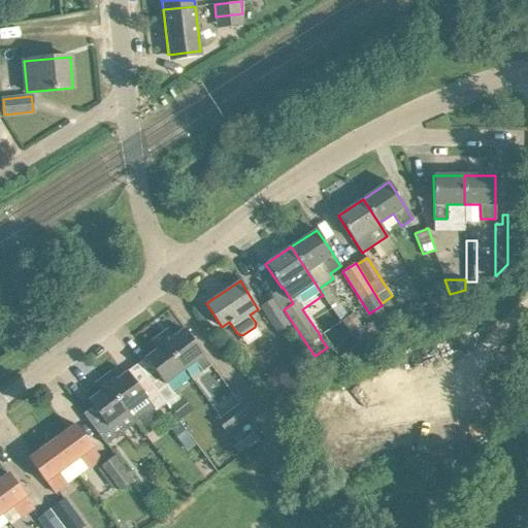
[(261,307),(277,332),(289,325),(272,299),(261,307)]
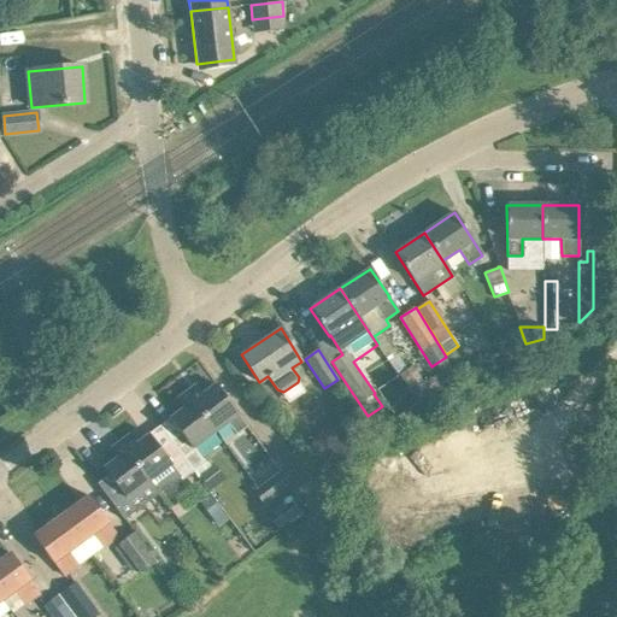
[(398,375),(418,404),(427,398),(406,369),(398,375)]
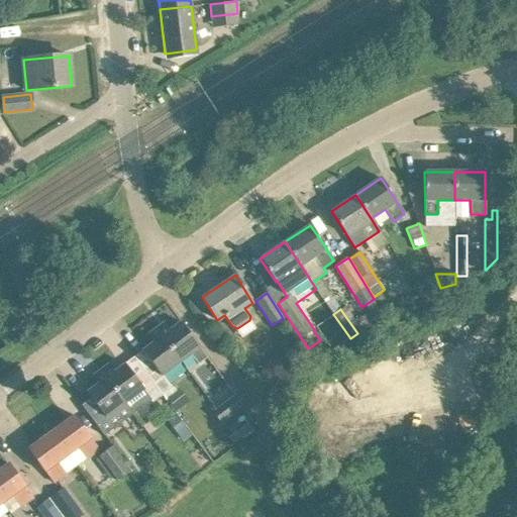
[(166,324),(158,330),(181,362),(191,354),(198,364),(207,356),(180,321),(170,330),(166,324)]
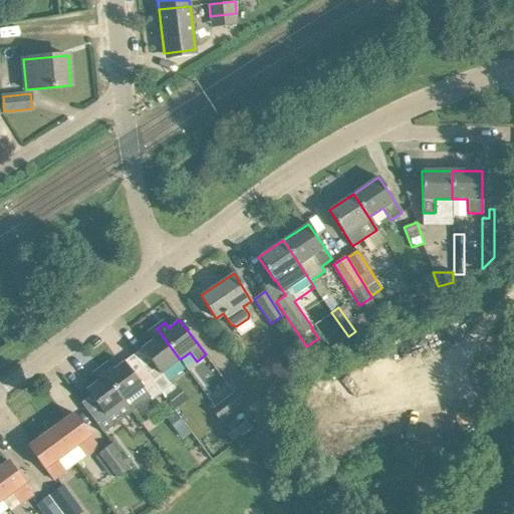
[(135,357),(142,365),(161,393),(171,386),(162,373),(180,359),(157,328),(149,334),(153,340),(142,348),(144,350),(135,357)]
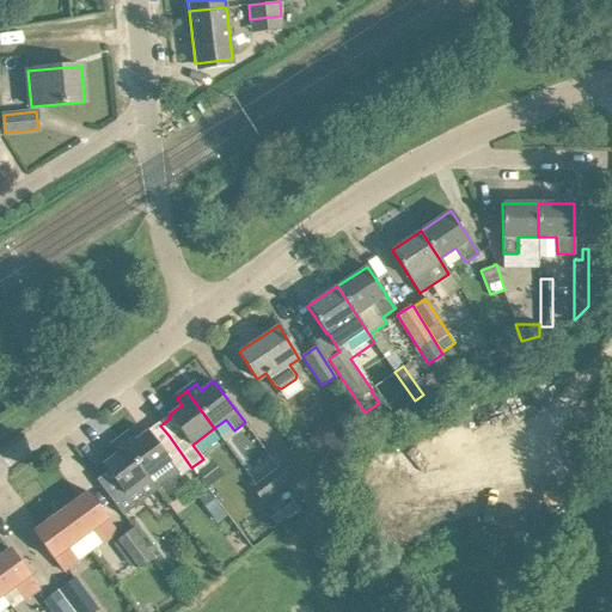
[(404,392),(392,401),(397,409),(410,401),(404,392)]
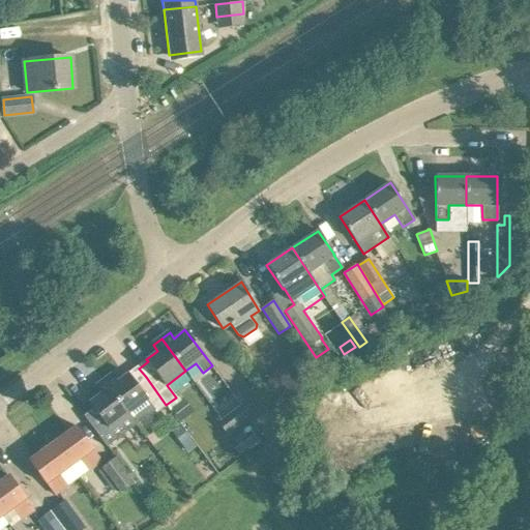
[(344,358),(336,349),(328,354),(334,364),(344,358)]
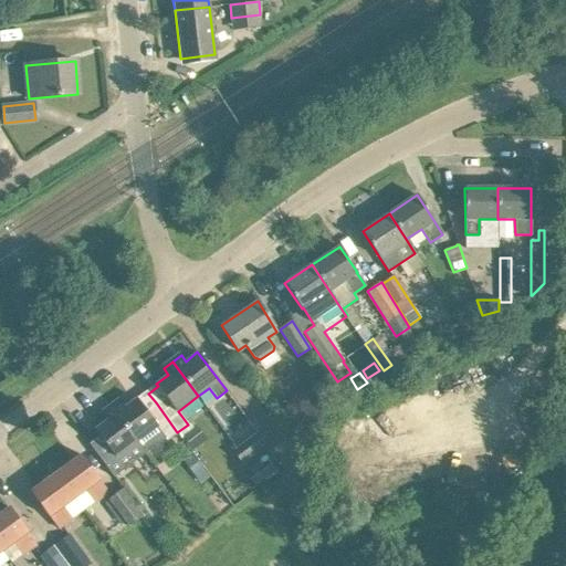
[(167,440),(177,432),(156,402),(148,394),(138,400),(136,398),(124,407),(121,401),(112,407),(137,442),(137,441),(146,452),(165,438),(167,440)]
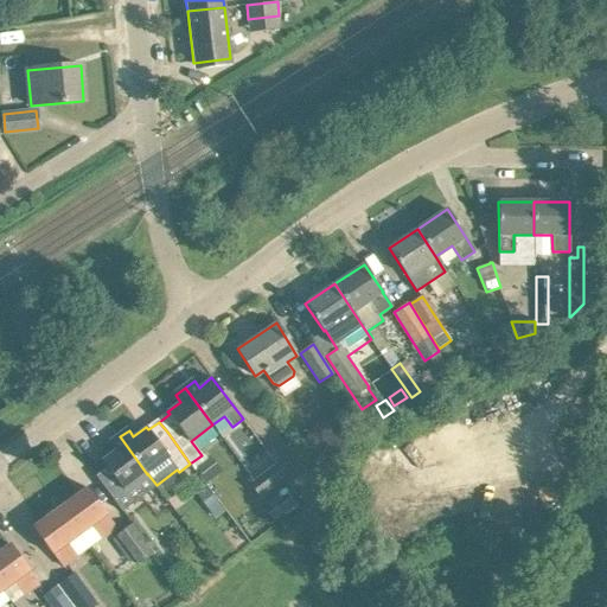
[(147,474),(120,436),(110,443),(115,451),(102,460),(107,467),(95,475),(122,511),(157,486),(157,485),(147,473),(147,474)]
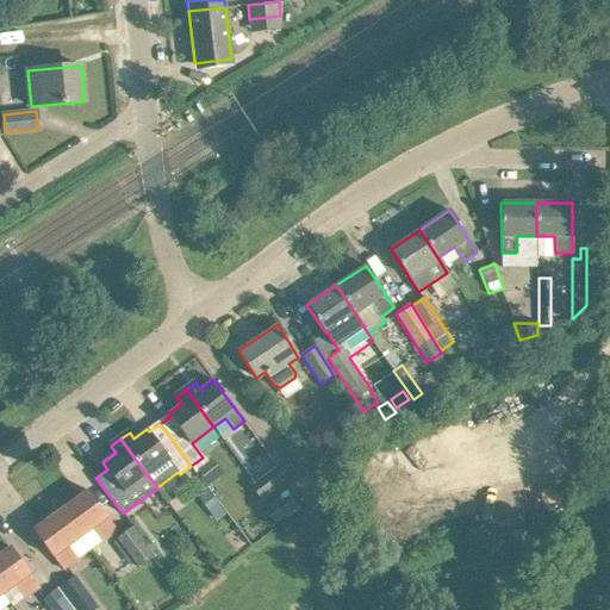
[(222,471),(212,459),(195,472),(204,484),(222,471)]
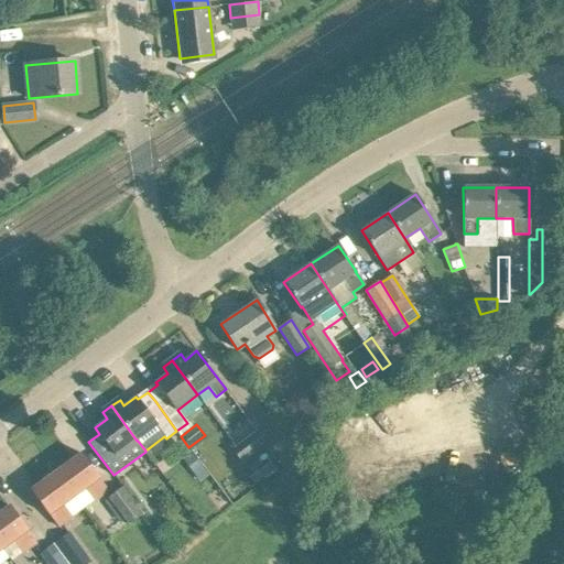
[(232,449),(240,461),(266,442),(257,431),(232,449)]
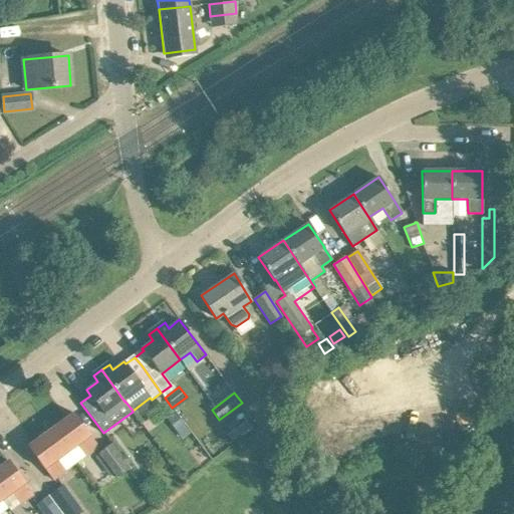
[(167,418),(177,433),(185,427),(174,412),(167,418)]
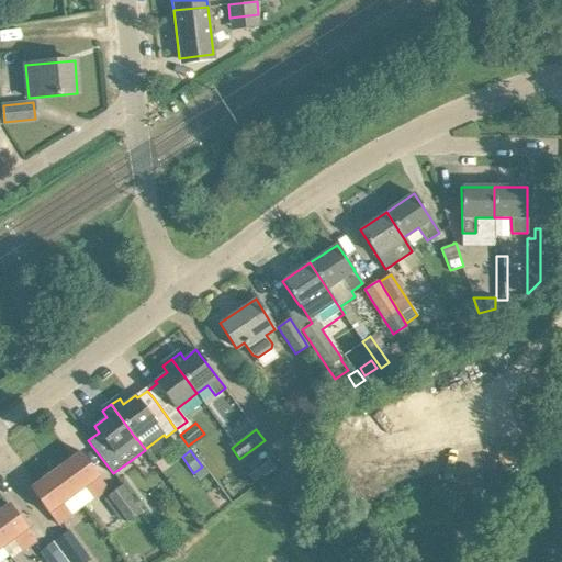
[(80,451),(56,470),(74,494),(85,486),(93,498),(107,489),(98,476),(99,476),(80,451)]
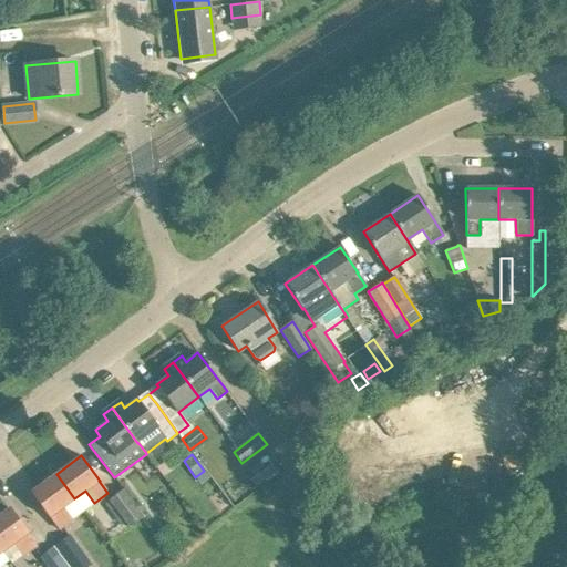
[(74,498),(57,474),(31,493),(49,517),(50,517),(58,528),(72,518),(63,507),(74,498)]
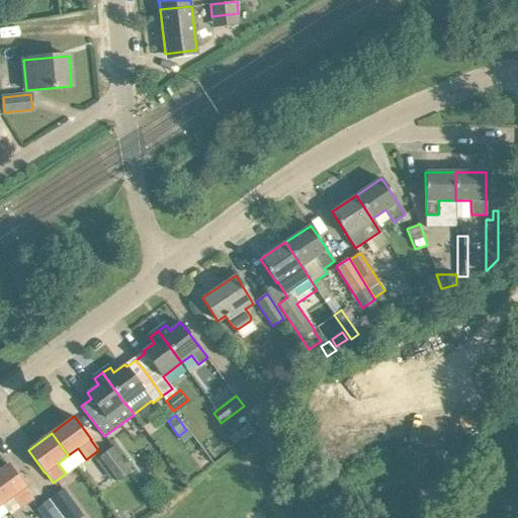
[(99,455),(118,482),(132,471),(112,446),(99,455)]
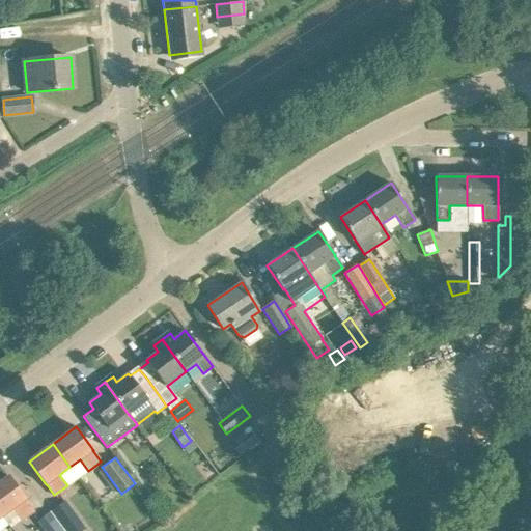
[(8,475),(0,481),(0,513),(2,516),(10,527),(33,510),(25,500),(26,499),(8,475)]
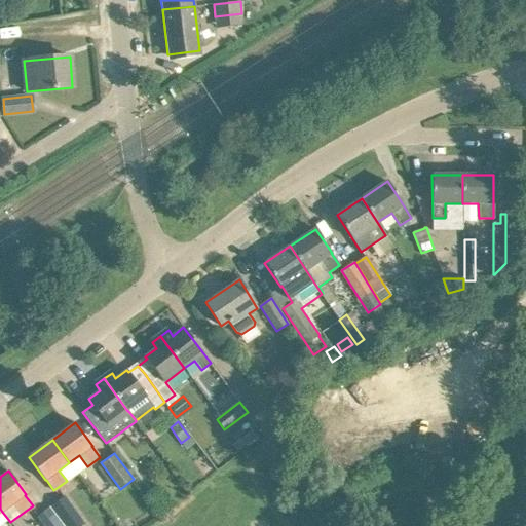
[(65,495),(50,506),(64,525),(80,525),(85,523),(65,495)]
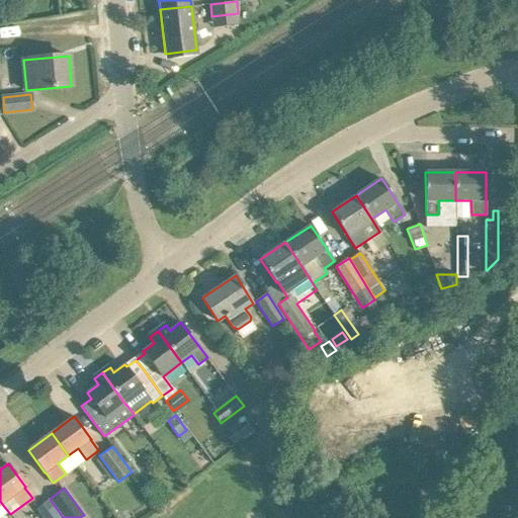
[(36,508),(44,517),(63,517),(50,499),(36,508)]
